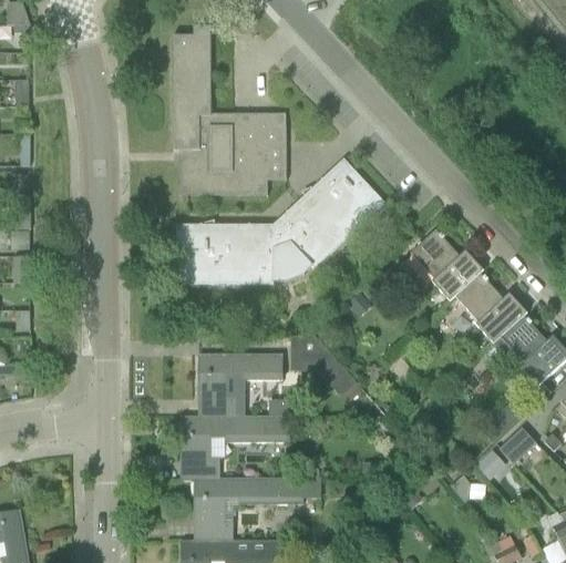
[(14,24),(31,23),(23,1),(8,1),(8,24),(14,24)]
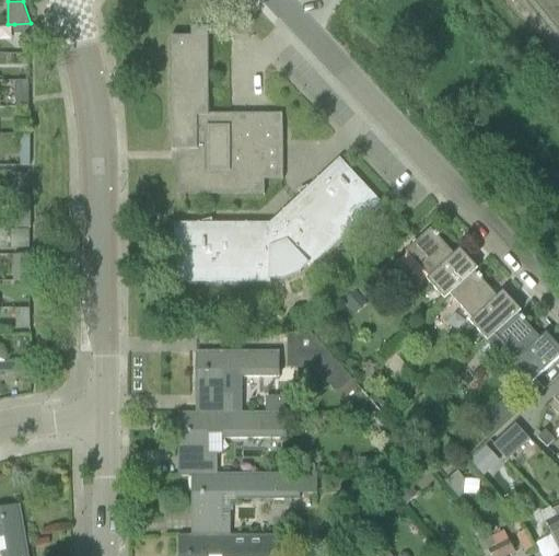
[(35,43),(31,23),(14,24),(14,32),(21,32),(23,43),(35,43)]
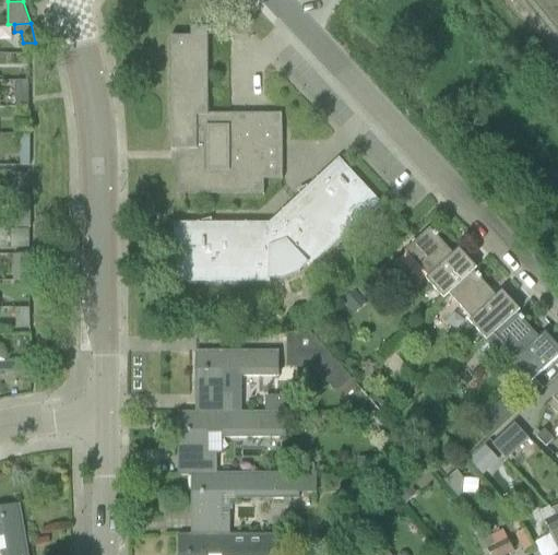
[(282,111),(229,111),(209,111),(208,25),(191,25),(191,34),(170,34),(170,148),(185,148),(185,192),(264,192),(264,177),(283,177),(283,125),(282,125),(282,111)]
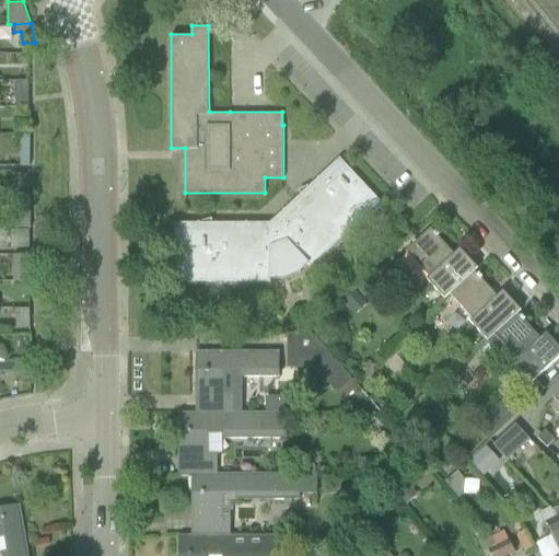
[(27,104),(27,79),(15,79),(15,104),(27,104)]
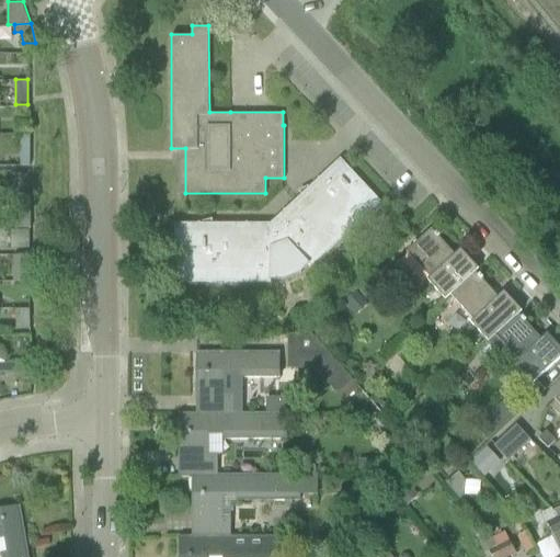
[(21,133),(21,150),(30,150),(30,133),(27,133),(21,133)]
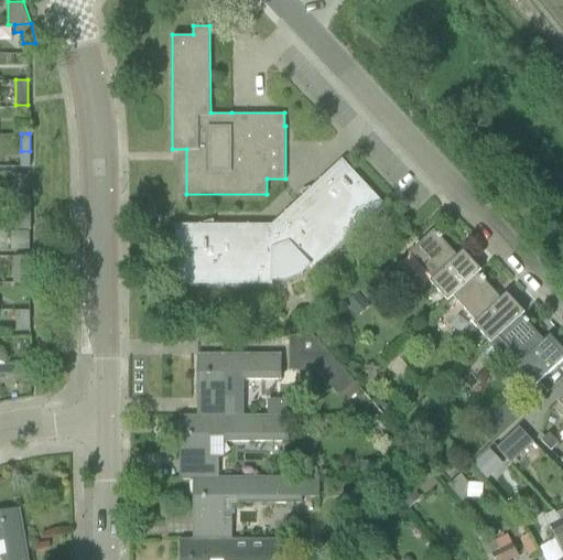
[(383,201),(343,157),(272,223),(176,223),(176,282),(272,282),(272,277),(282,277),(283,280),(303,271),(302,269),(309,262),(312,267),(383,201)]
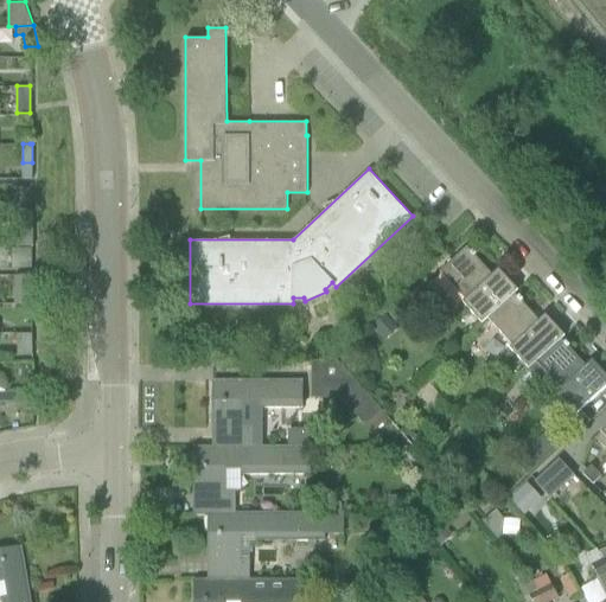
[(31,212),(30,187),(16,187),(16,212),(31,212)]
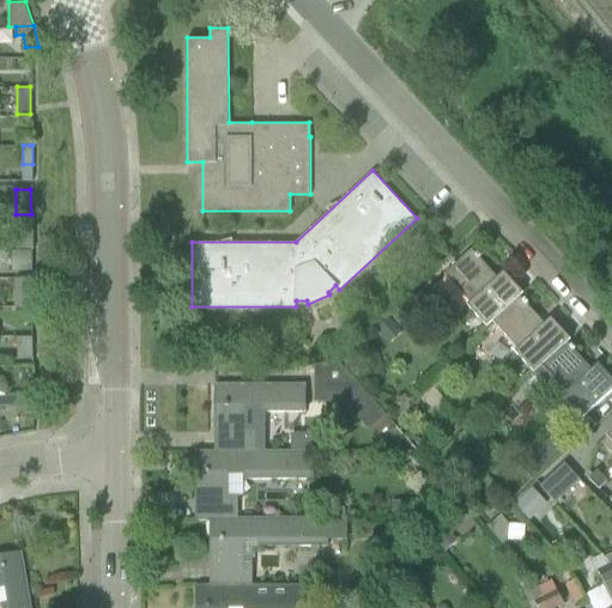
[(17,235),(17,247),(34,247),(34,235),(17,235)]
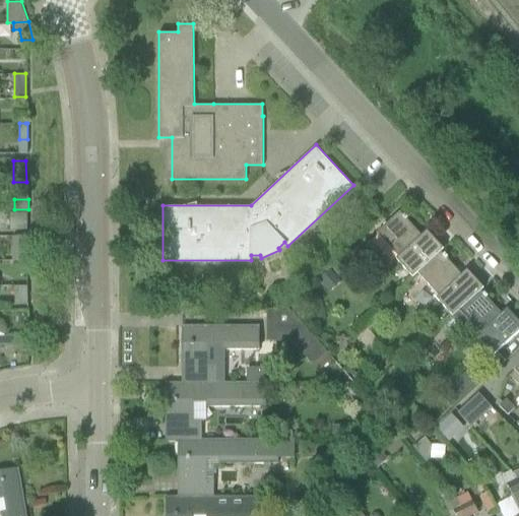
[(416,272),(441,250),(444,247),(427,229),(422,234),(406,217),(407,215),(404,212),(403,214),(399,209),(377,231),(399,255),(396,257),(412,275),(416,272)]
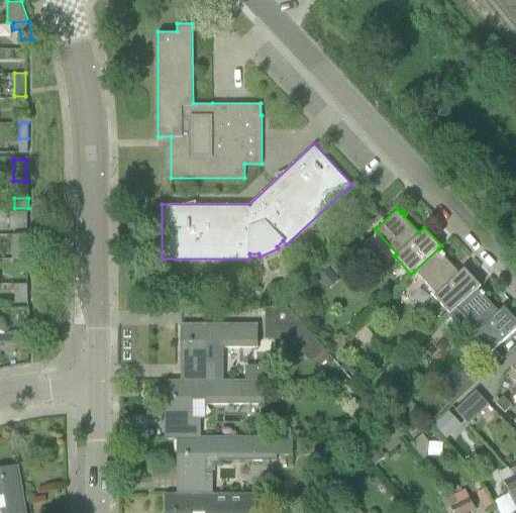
[(27,210),(11,209),(10,227),(27,227),(27,210)]
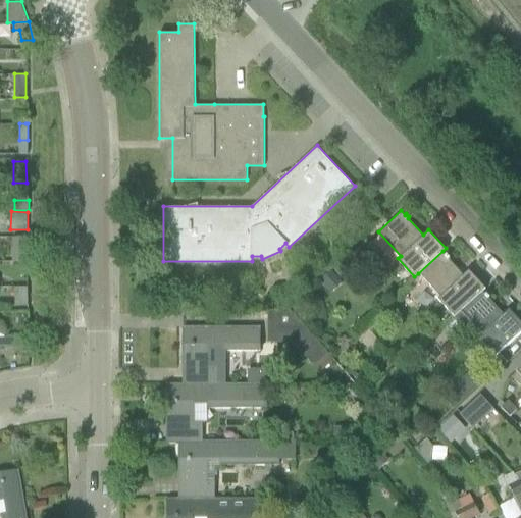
[(28,236),(12,236),(12,259),(29,259),(28,236)]
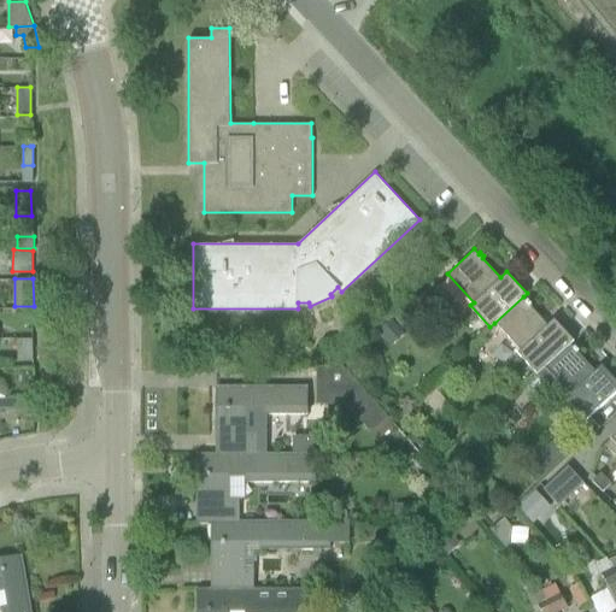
[(523,296),(494,323),(520,351),(516,353),(537,375),(543,369),(570,342),(574,340),(555,318),(549,324),(531,304),(532,302),(528,299),(527,300),(523,296)]
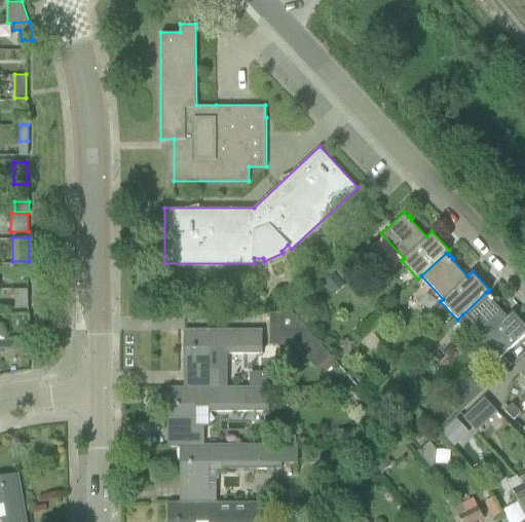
[(178,276),(178,299),(196,299),(196,276),(178,276)]
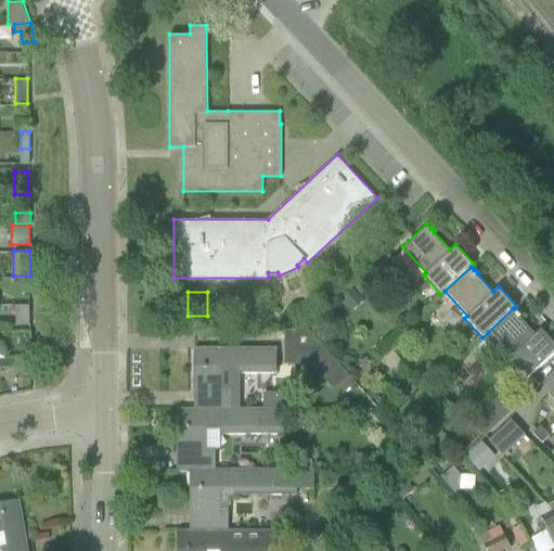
[(516,312),(513,308),(488,332),(511,357),(507,360),(525,379),(553,351),(553,341),(541,328),(536,333),(519,316),(520,315),(517,310),(516,312)]
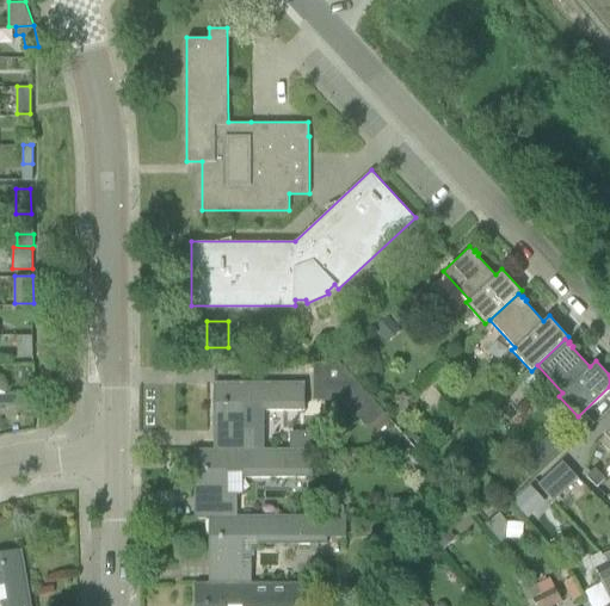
[(314,363),(314,399),(344,399),(369,427),(386,412),(336,357),(331,362),(314,363)]
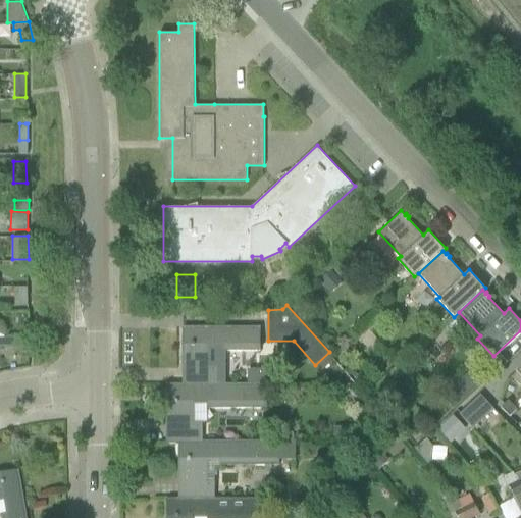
[(224,349),(260,349),(260,325),(184,325),(184,358),(190,358),(190,382),(218,381),(218,363),(209,363),(209,343),(224,344),(224,349)]
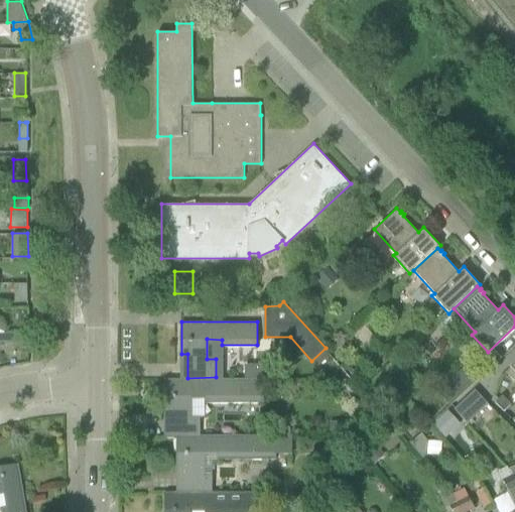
[(483,374),(470,361),(438,389),(451,403),(483,374)]
